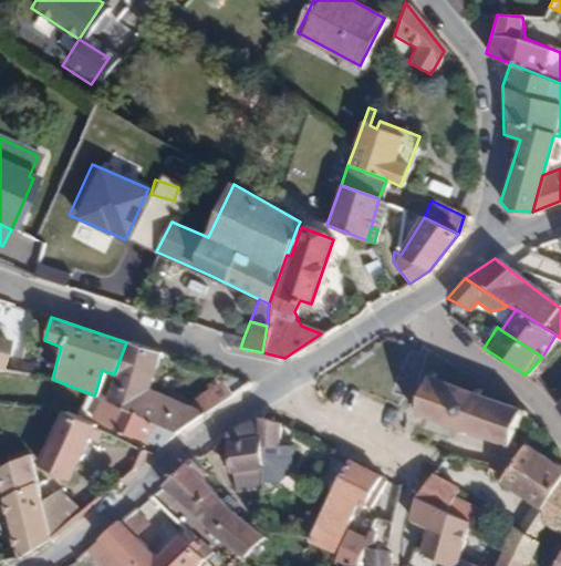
[(217,330),(216,333),(224,345),(240,348),(243,338),(217,330)]
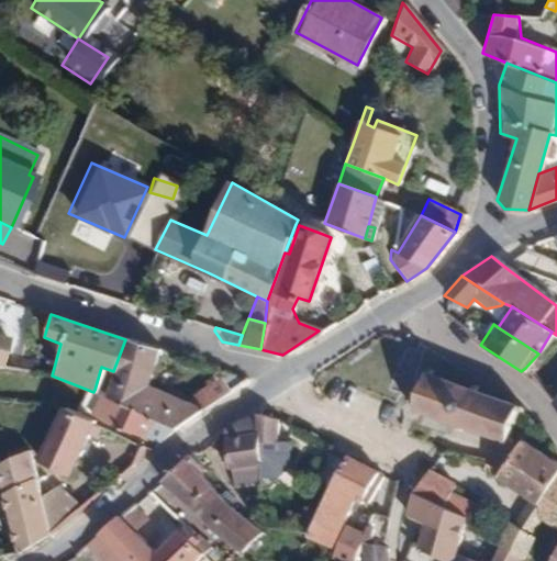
[(153,421),(171,430),(226,392),(216,377),(184,401),(148,385),(158,350),(125,339),(113,371),(104,394),(155,419),(153,421)]
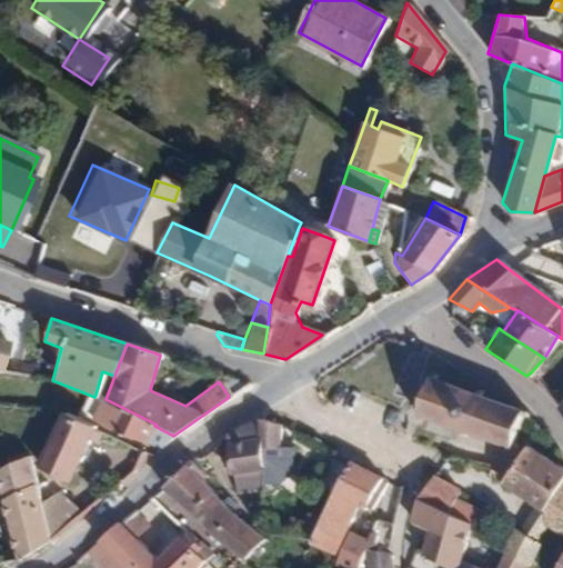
[(0,372),(31,378),(34,361),(22,352),(0,348),(0,372)]
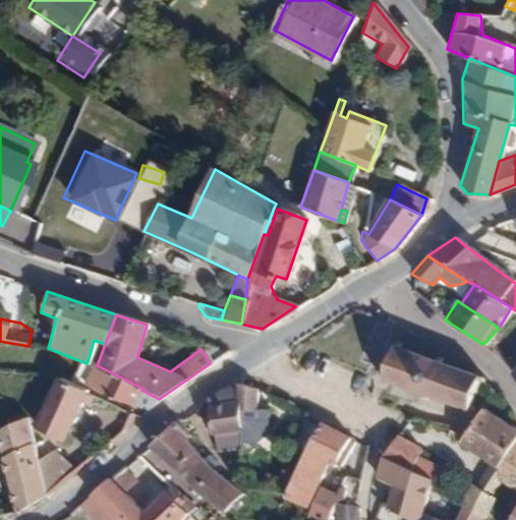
[(466,409),(477,377),(392,346),(382,380),(466,409)]
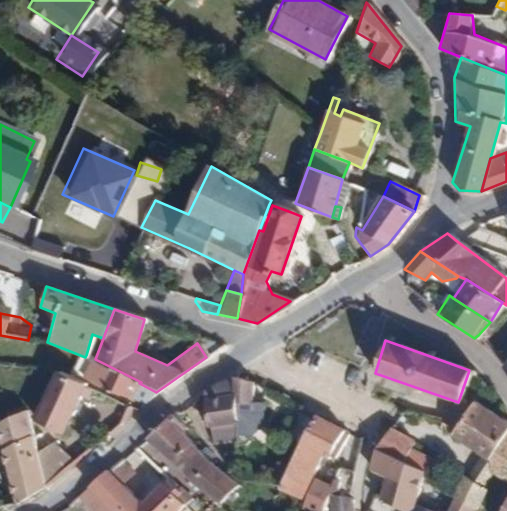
[(133,395),(146,401),(156,392),(139,383),(141,382),(95,359),(91,358),(80,377),(131,399),(133,395)]
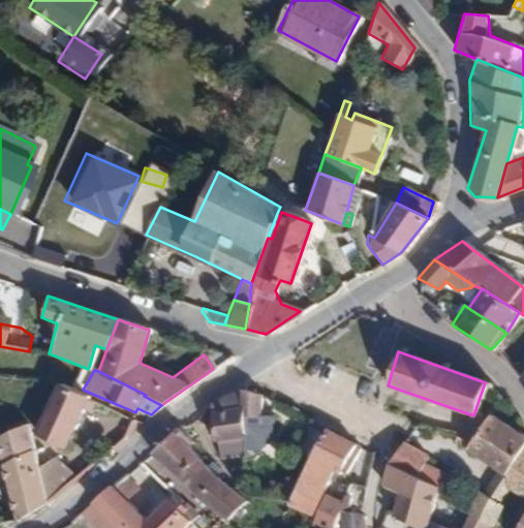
[(86,397),(58,384),(34,434),(62,447),(81,409),(87,412),(91,403),(84,399),(86,397)]
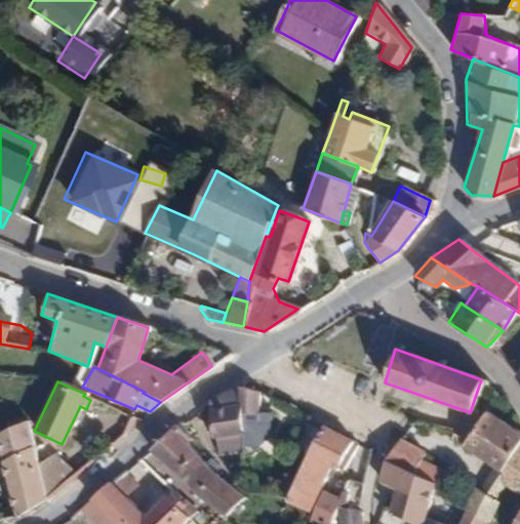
[(210,439),(214,439),(241,434),(240,449),(267,451),(268,411),(257,411),(257,393),(238,386),(222,393),(207,401),(210,439)]
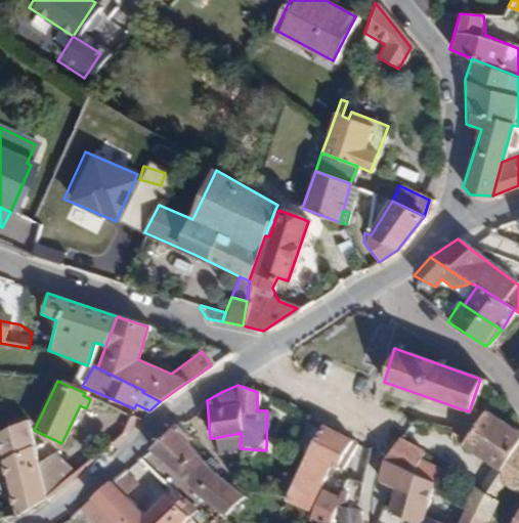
[(518,433),(485,410),(470,432),(462,443),(492,465),(500,469),(500,480),(504,484),(518,493),(518,433)]
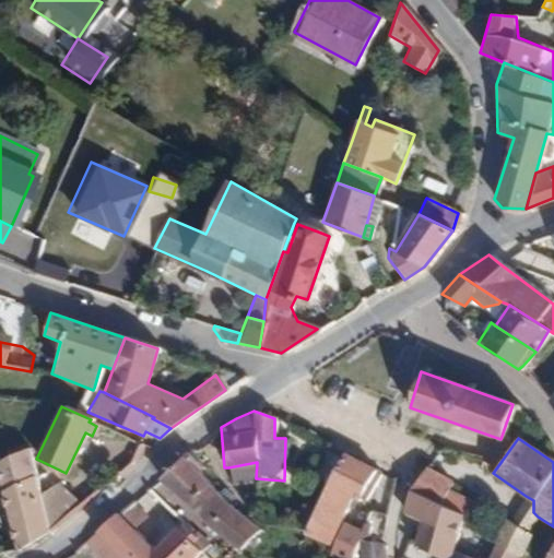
[(327,486),(343,453),(325,443),(308,476),(327,486)]
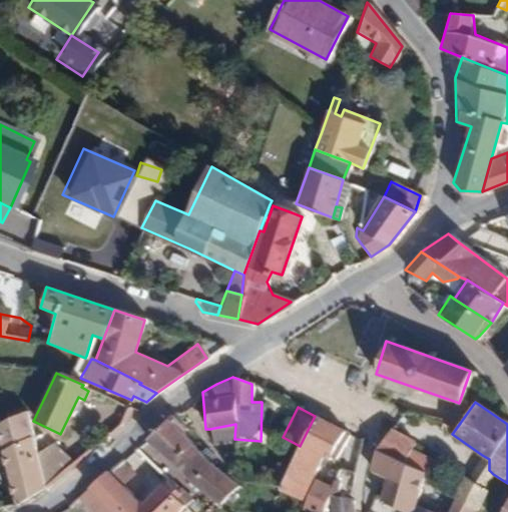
[(0,455),(12,507),(44,488),(59,475),(52,447),(34,454),(24,412),(0,423),(0,455)]
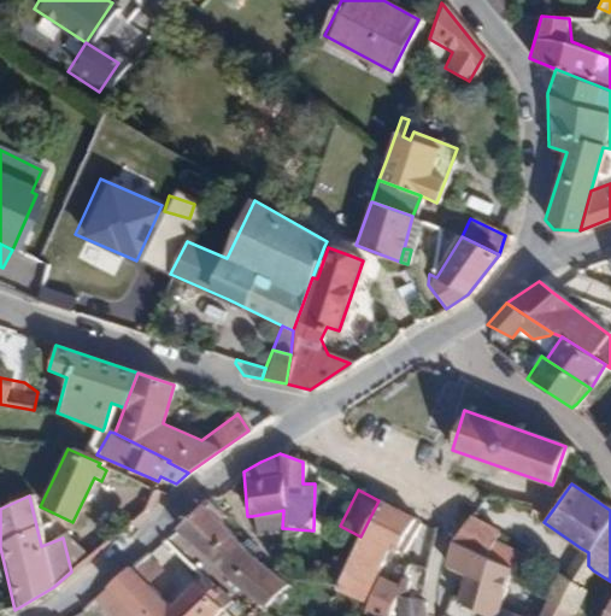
[(205,500),(174,528),(205,555),(229,533),(219,522),(222,516),(205,500)]
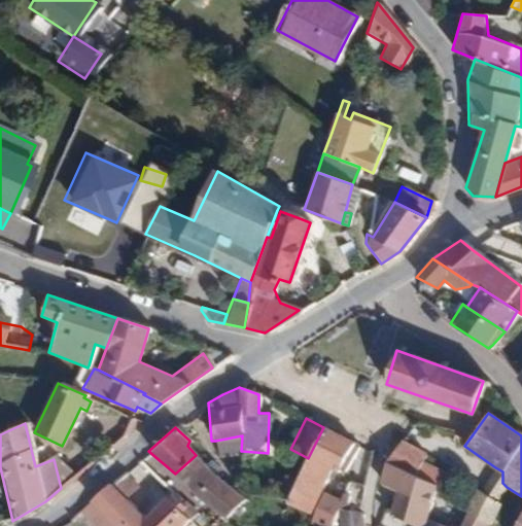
[(336,471),(351,443),(323,427),(308,458),(296,482),(289,495),(286,501),(308,513),(329,469),(336,471)]
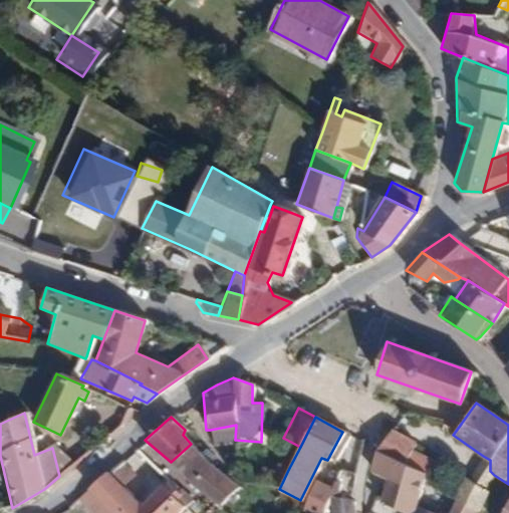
[(453,435),(461,424),(450,421),(445,429),(453,435)]
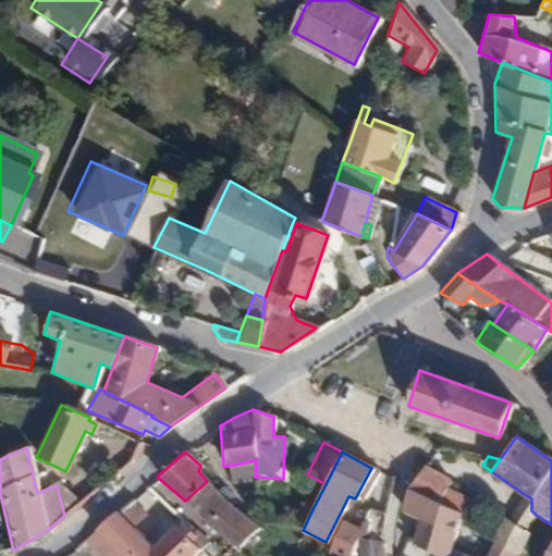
[(229,483),(255,481),(255,477),(256,460),(228,466),(229,483)]
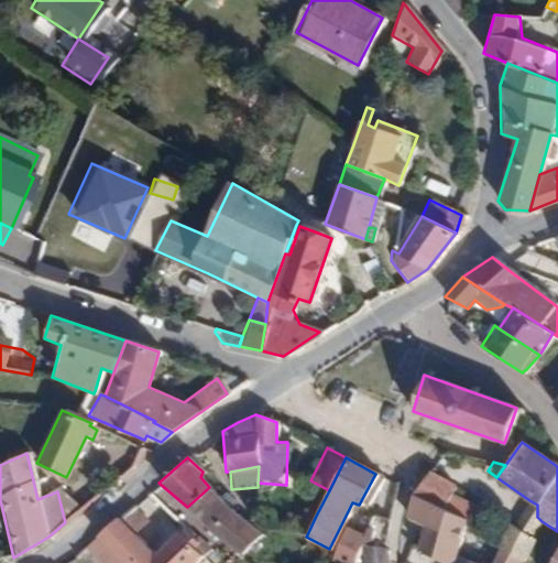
[(453,488),(427,473),(413,494),(465,520),(473,508),(449,495),(453,488)]
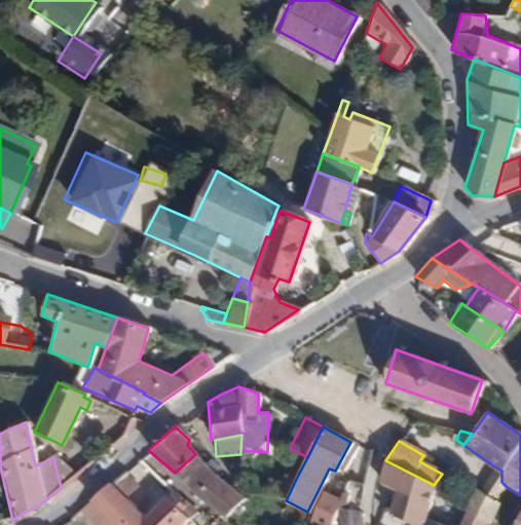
[(196,496),(226,522),(235,514),(232,510),(243,498),(213,473),(203,463),(195,454),(175,473),(196,496)]
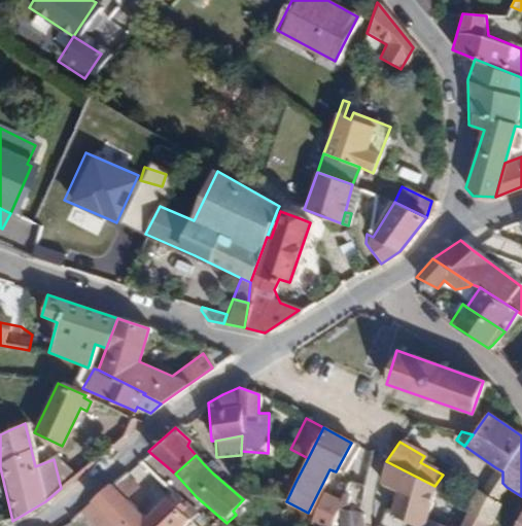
[(204,464),(213,474),(218,469),(209,460),(204,464)]
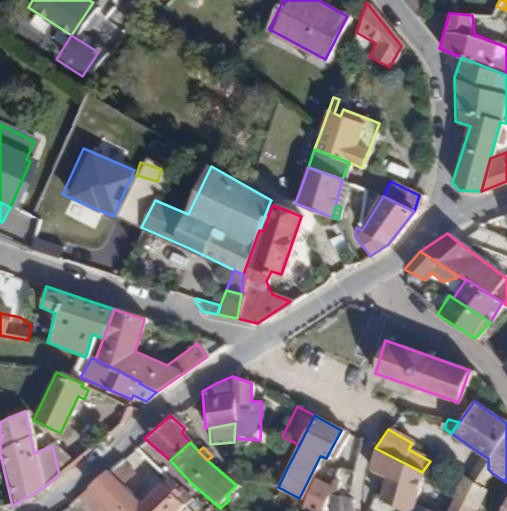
[(408,510),(422,472),(375,448),(370,470),(384,475),(378,496),(403,510),(408,510)]
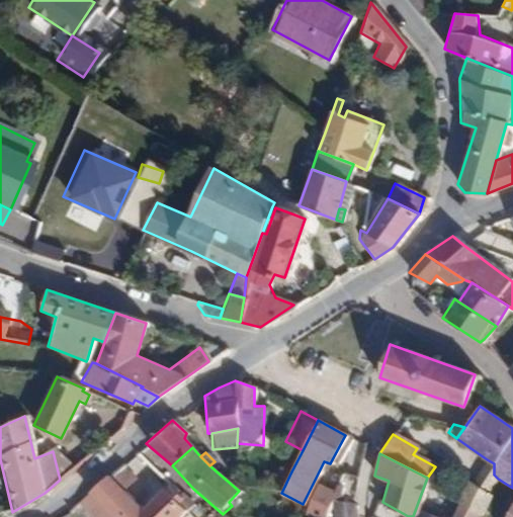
[(488,493),(498,479),(494,475),(494,463),(487,459),(472,483),(488,493)]
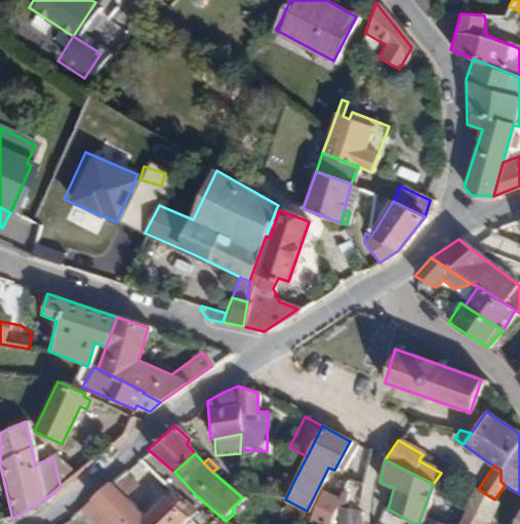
[(123,471),(76,509),(89,523),(180,523),(187,517),(180,511),(184,507),(169,491),(144,516),(124,496),(135,485),(123,471)]
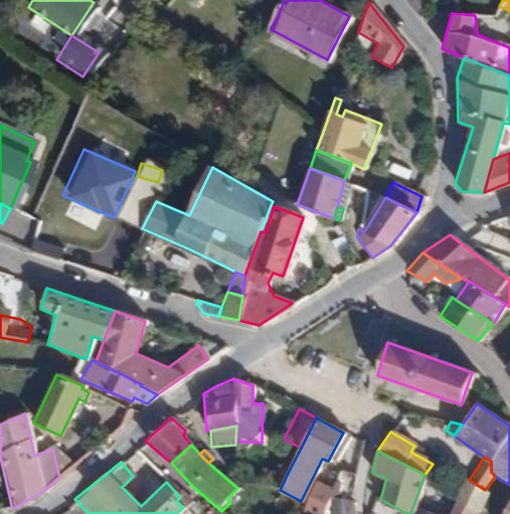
[(272,481),(283,484),(289,471),(276,467),(272,481)]
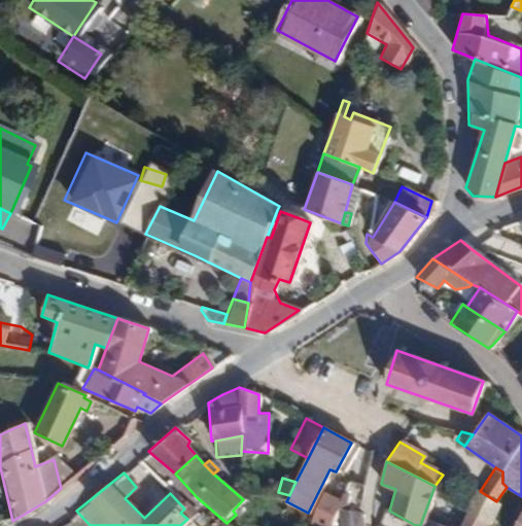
[(316,525),(328,525),(336,509),(356,514),(362,488),(347,482),(339,500),(323,493),(309,523),(316,525)]
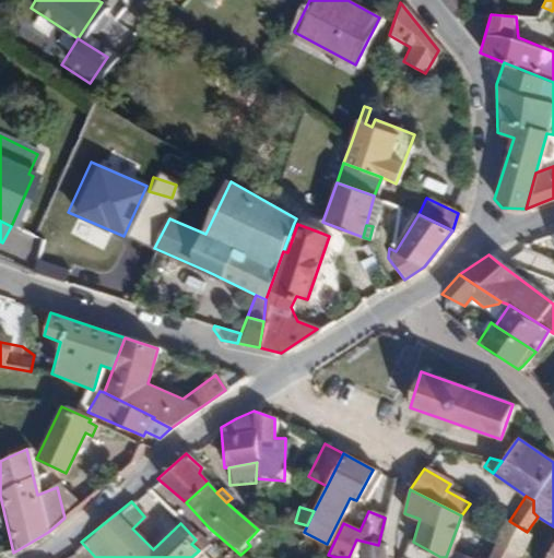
[(516,555),(527,532),(509,521),(507,521),(503,531),(495,545),(516,555)]
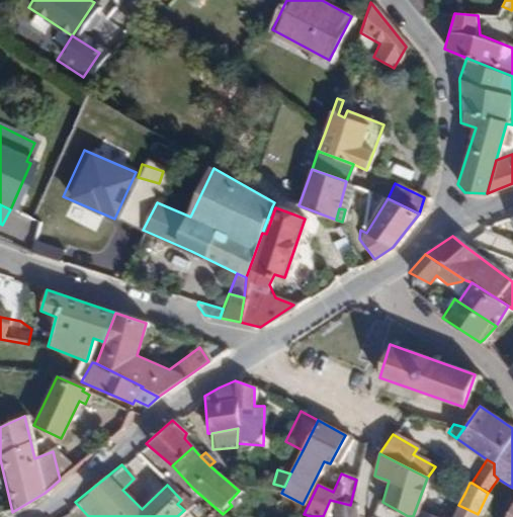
[(330,500),(331,516),(353,516),(352,505),(350,505),(330,500)]
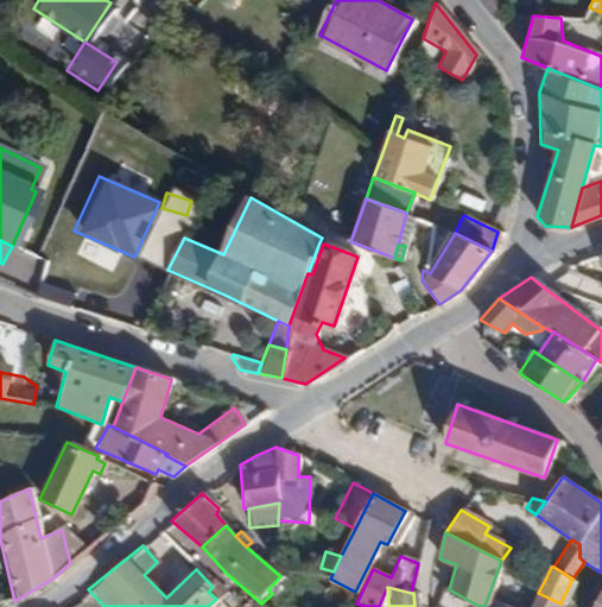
[(601,606),(601,589),(591,606),(601,606)]
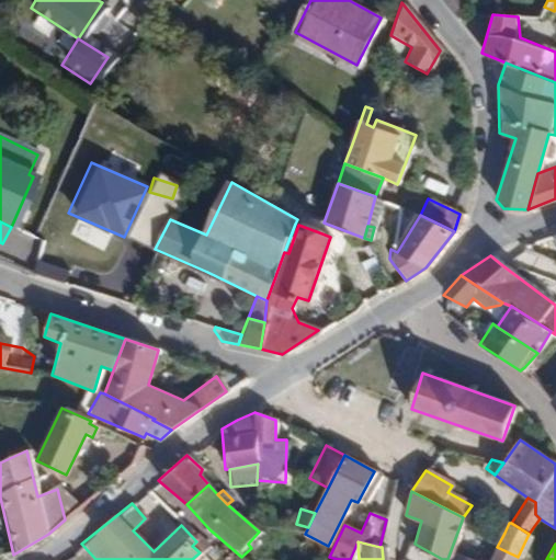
[(515,559),(518,557),(497,547),(488,559),(471,559),(465,558),(463,559),(515,559)]
